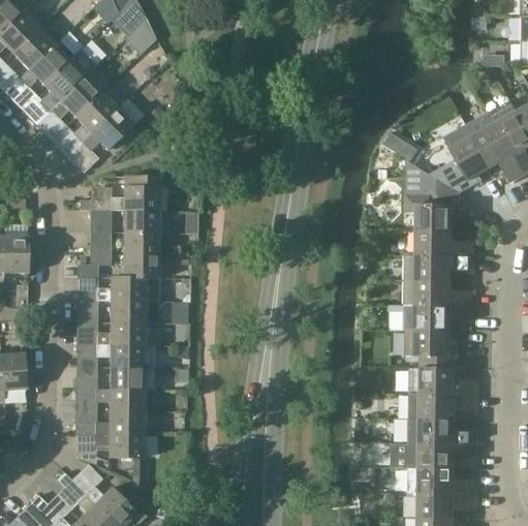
[(0,34),(23,11),(28,7),(20,0),(1,0),(0,1),(0,34)]
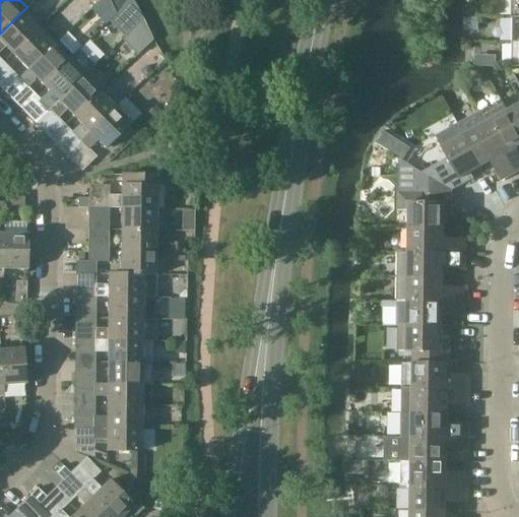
[(116,10),(111,0),(98,0),(95,2),(110,16),(116,10)]
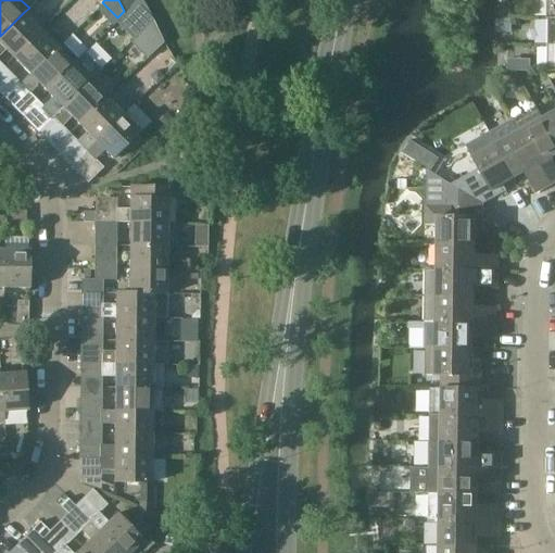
[(118,0),(124,11),(130,0),(118,0)]
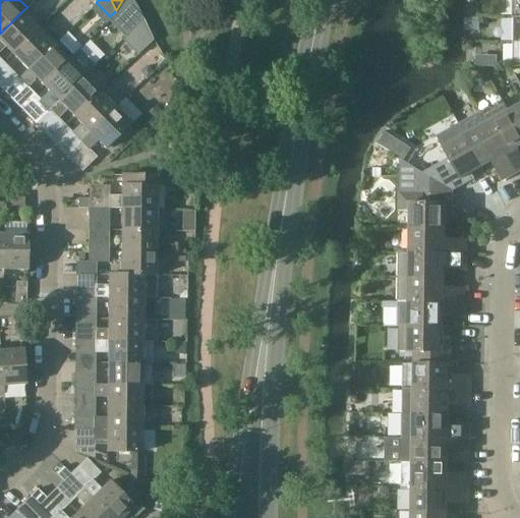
[(38,27),(22,11),(0,34),(0,50),(5,45),(12,52),(38,27)]
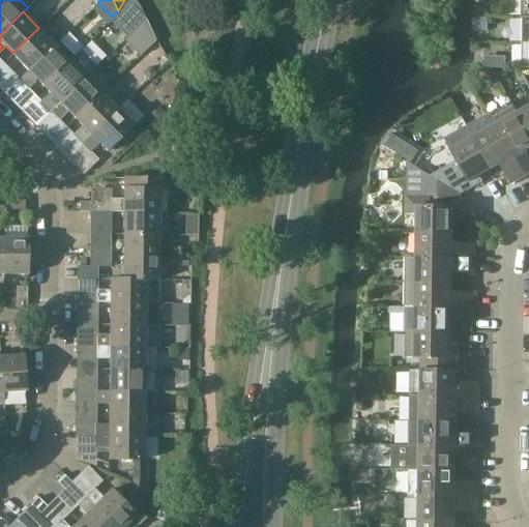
[(28,68),(54,44),(38,28),(12,53),(28,68)]
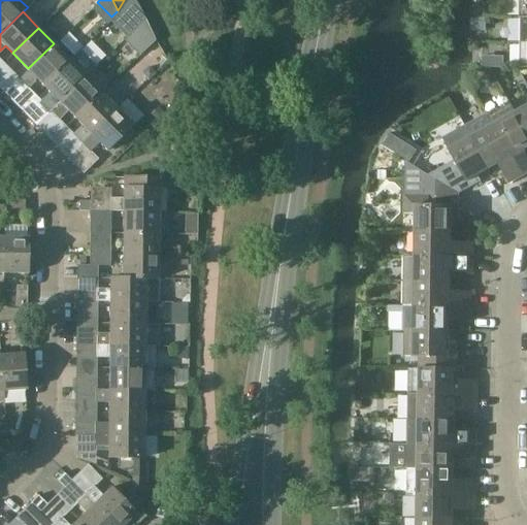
[(43,85),(69,59),(75,53),(60,37),(54,43),(28,68),(20,77),(5,92),(11,99),(27,85),(28,86),(36,77),(43,85)]
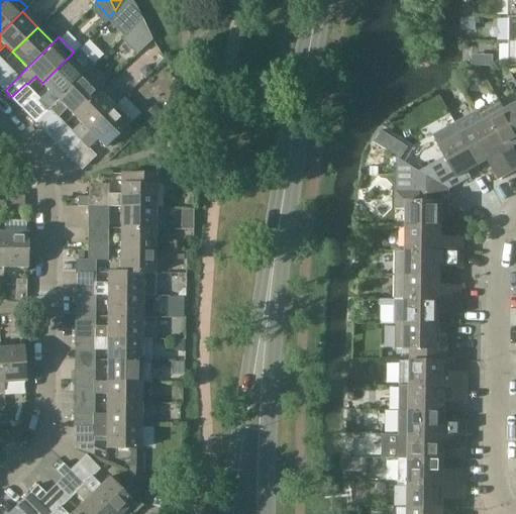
[(42,100),(49,107),(58,98),(83,74),(95,62),(80,46),(74,52),(68,58),(42,83),(48,89),(37,100),(39,102),(42,100)]
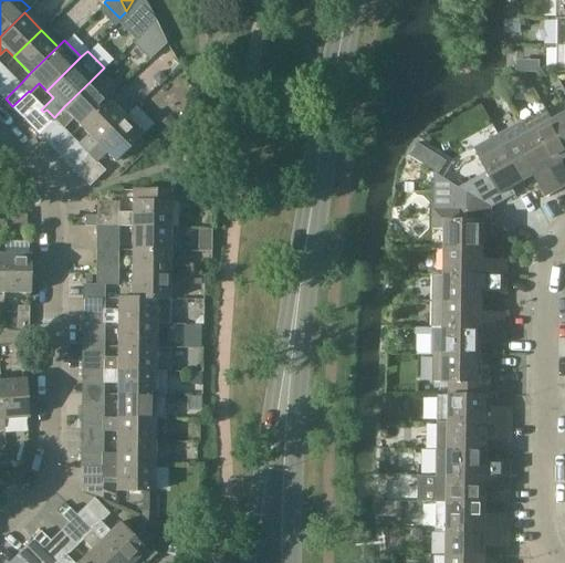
[(155,80),(158,83),(165,76),(158,70),(155,73),(155,80)]
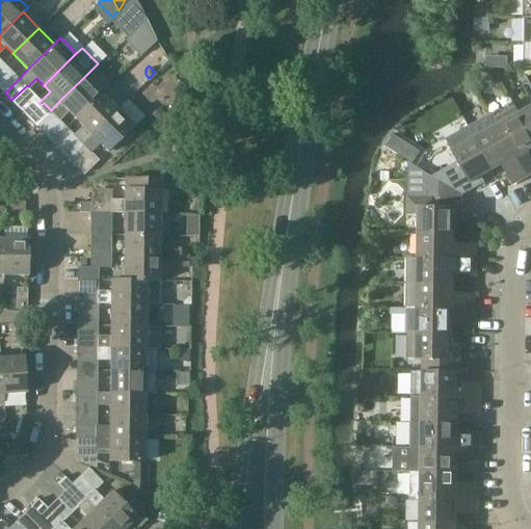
[(0,87),(5,93),(20,78),(11,71),(0,82),(0,87)]
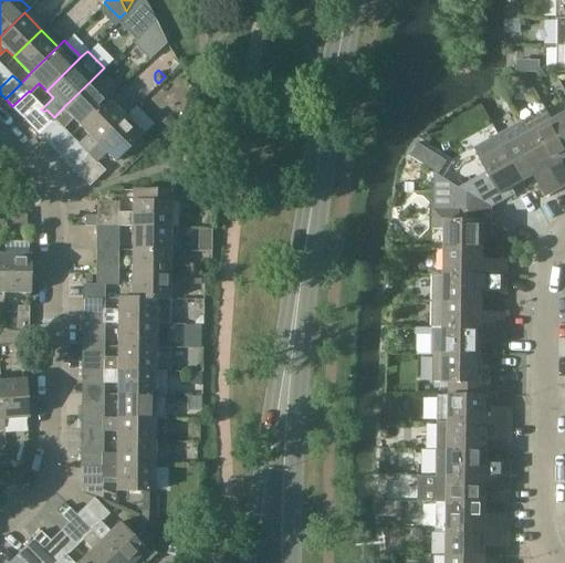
[(73,117),(81,125),(108,97),(91,81),(63,107),(54,117),(38,133),(46,141),(61,126),(63,127),(73,117)]
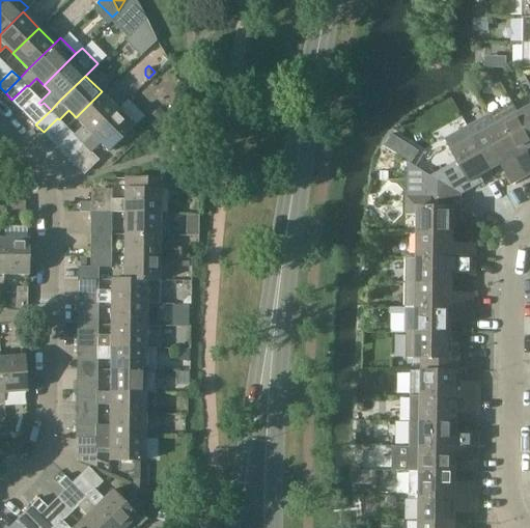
[(67,157),(117,108),(124,101),(108,85),(102,91),(76,117),(82,124),(73,134),(74,135),(60,148),(67,157)]
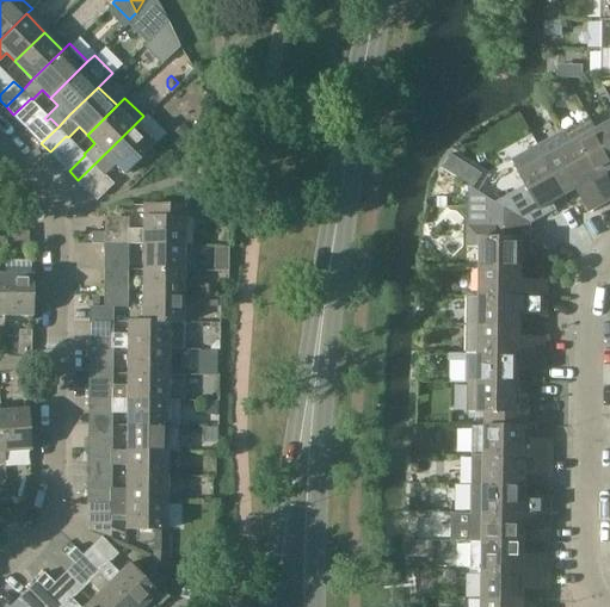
[(34,135),(41,143),(59,127),(50,118),(47,121),(34,135)]
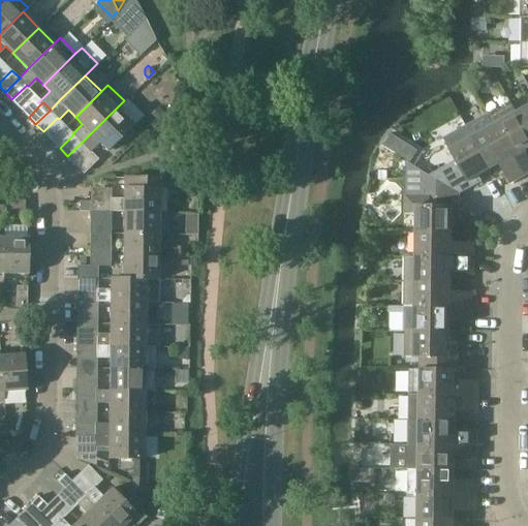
[(486,116),(491,125),(493,123),(522,175),(527,171),(527,154),(525,149),(527,146),(527,134),(516,112),(510,102),(486,116)]
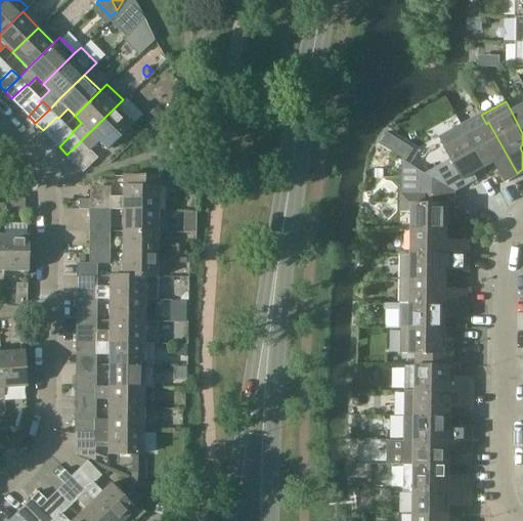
[(522,102),(511,111),(522,133),(522,102)]
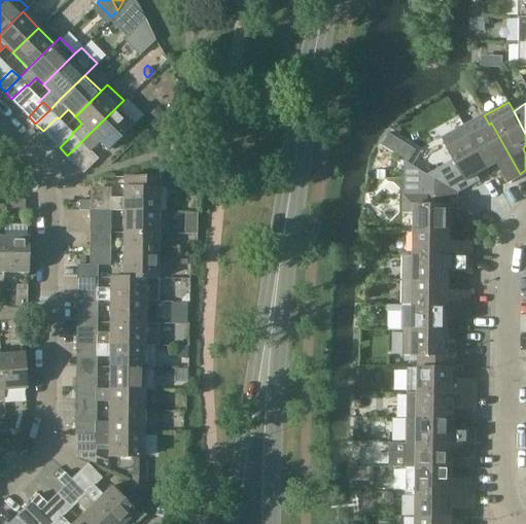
[(155,118),(163,111),(158,105),(150,112),(155,118)]
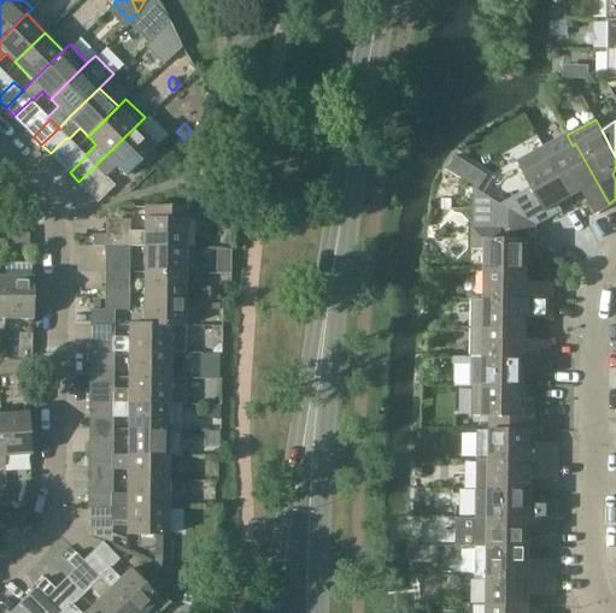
[(136,125),(78,182),(87,190),(103,174),(105,176),(117,165),(125,174),(156,145),(136,125)]
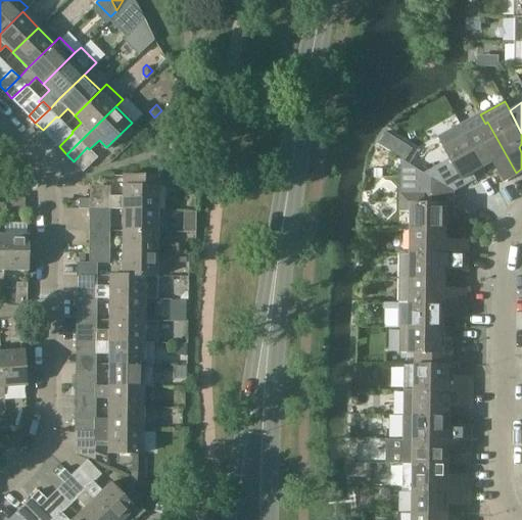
[(487,122),(485,124),(467,134),(485,166),(493,160),(504,179),(516,173),(487,122)]
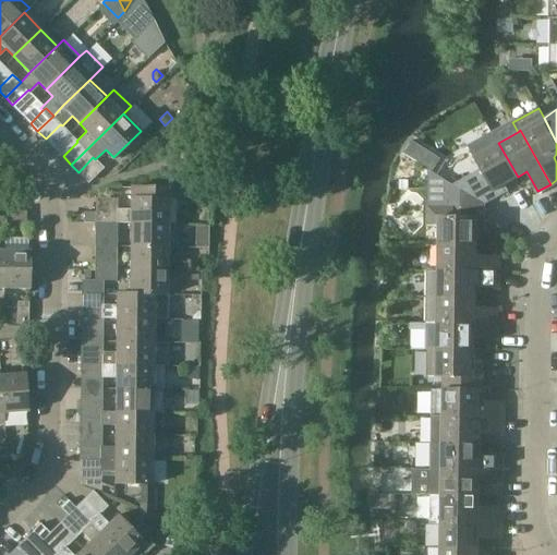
[(412,140),(404,152),(433,169),(440,157),(412,140)]
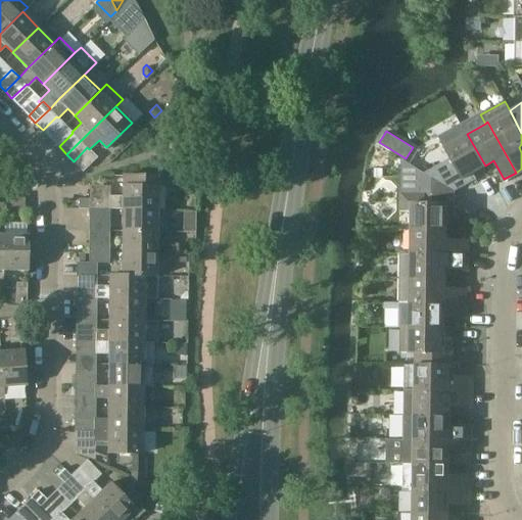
[(455,163),(431,177),(454,190),(476,178),(473,173),(485,166),(467,134),(444,146),(455,163)]
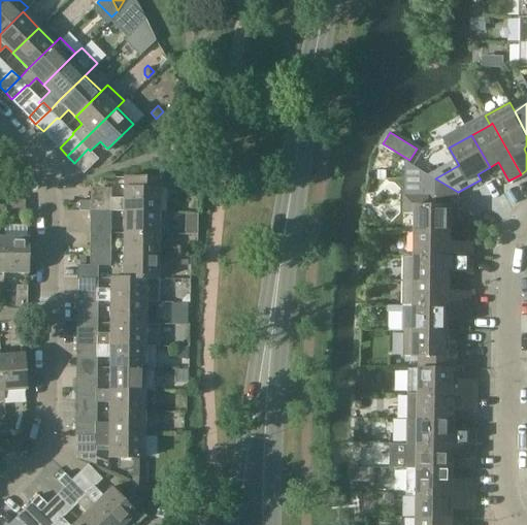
[(106,196),(106,198),(110,199),(110,209),(123,209),(159,209),(159,187),(158,187),(158,175),(124,175),(124,186),(123,196),(106,196)]
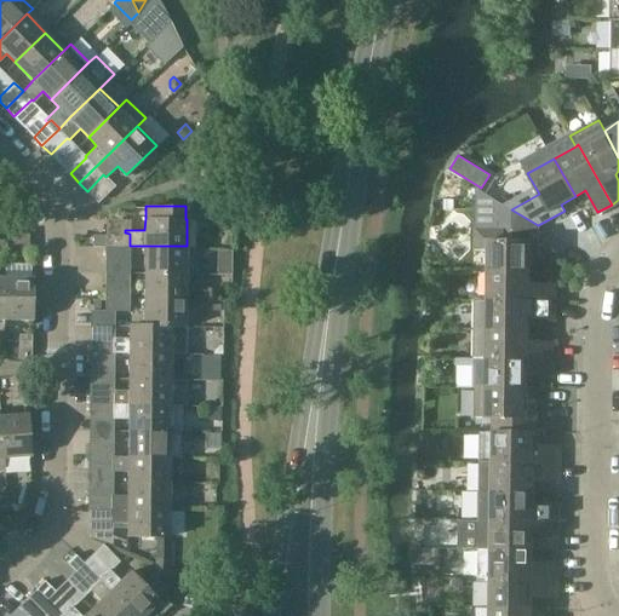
[(487,251),(486,269),(531,270),(531,255),(538,255),(538,225),(511,209),(511,228),(475,226),(475,251),(487,251)]
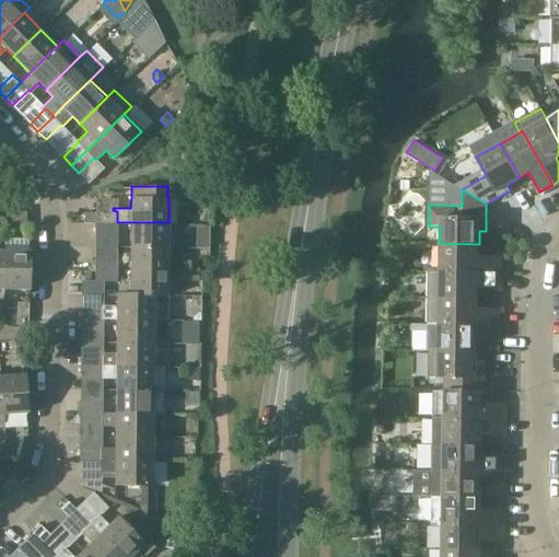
[(83,210),(83,221),(95,222),(95,211),(95,210),(83,210)]
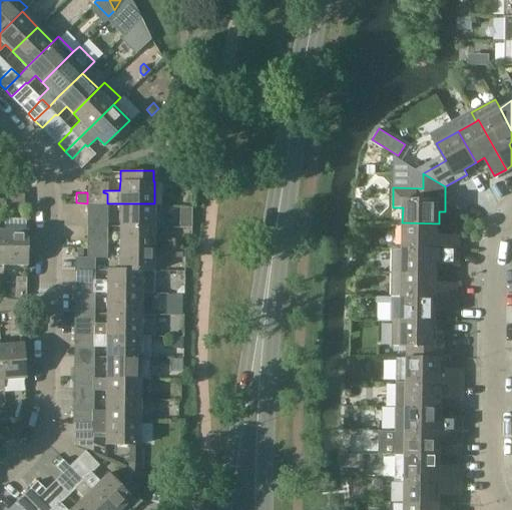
[(87,193),(87,203),(99,203),(107,203),(107,193),(87,193)]
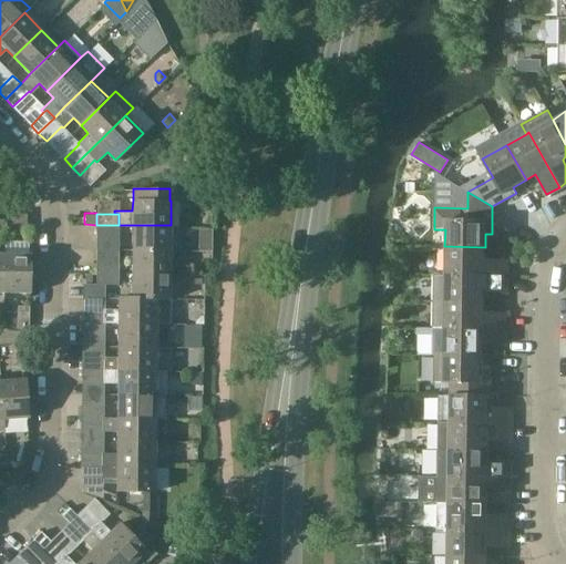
[(96,225),(95,236),(117,236),(119,225),(110,225),(96,225)]
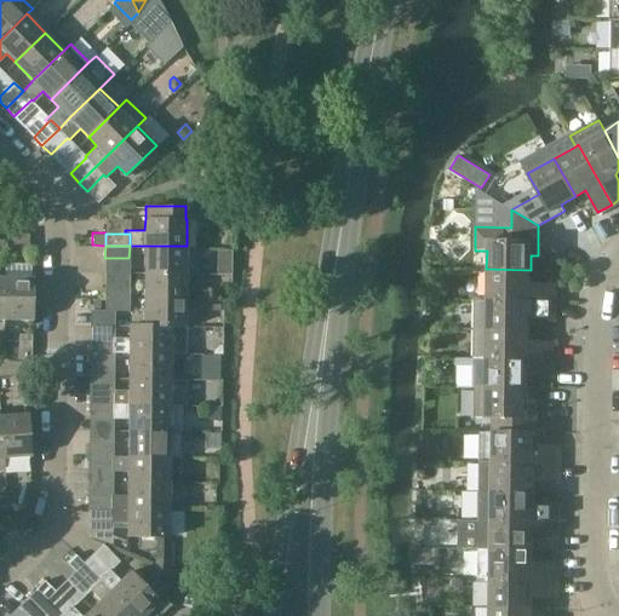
[(143,246),(143,258),(143,269),(143,271),(185,272),(187,246),(144,246),(143,246)]
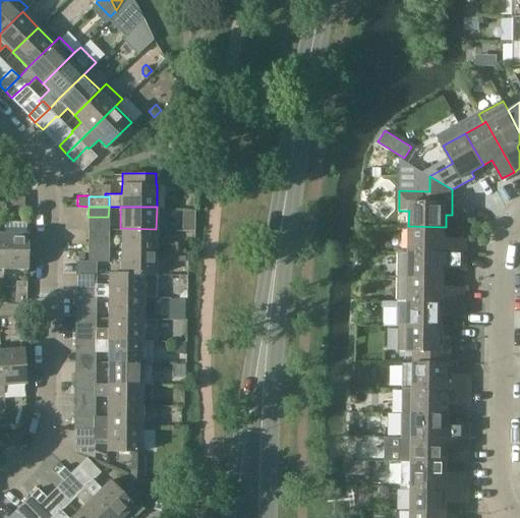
[(408,226),(408,252),(466,252),(466,238),(445,238),(446,227),(408,226)]
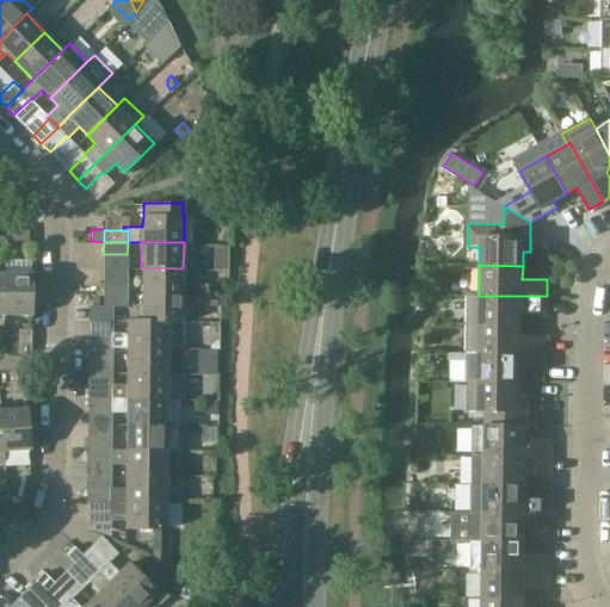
[(141,293),(183,295),(183,268),(141,267),(141,293)]
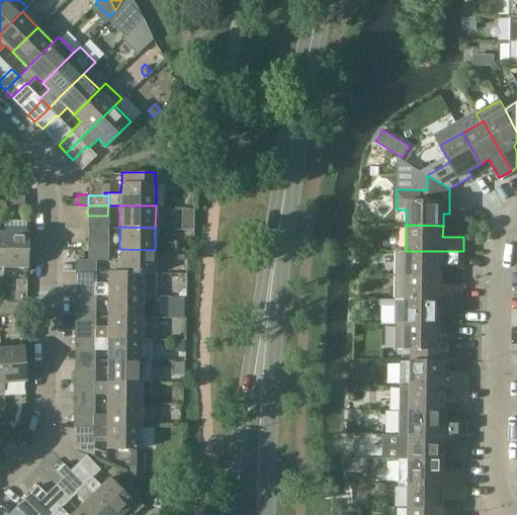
[(3,230),(3,266),(26,267),(26,231),(3,230)]
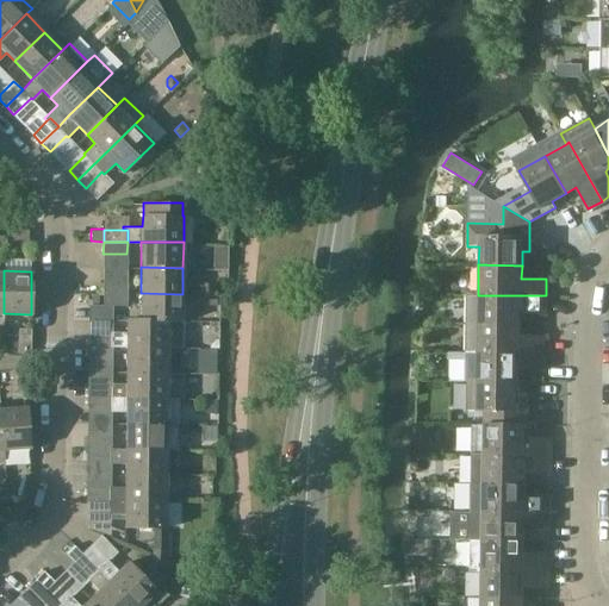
[(103,281),(103,293),(126,293),(126,281),(103,281)]
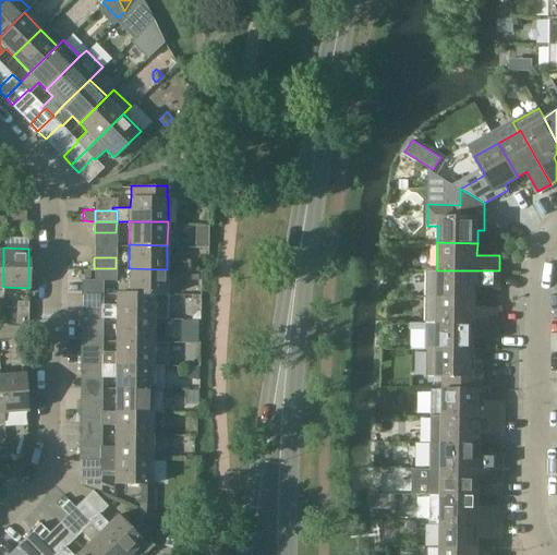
[(116,268),(94,268),(94,279),(116,279),(116,268)]
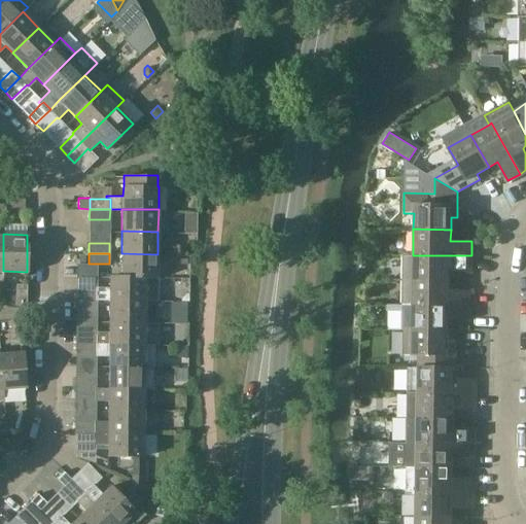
[(145,277),(158,277),(158,254),(121,253),(121,276),(121,277),(145,277)]
